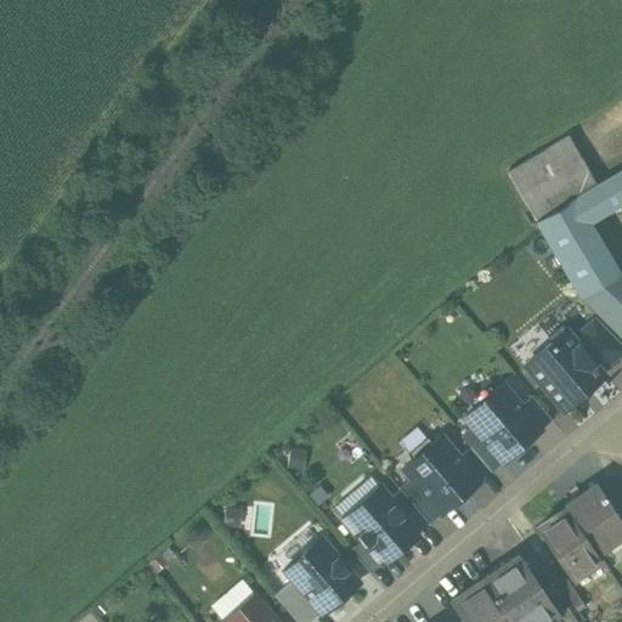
[(577,197),(598,185),(570,136),(507,174),(535,222),(577,197)]
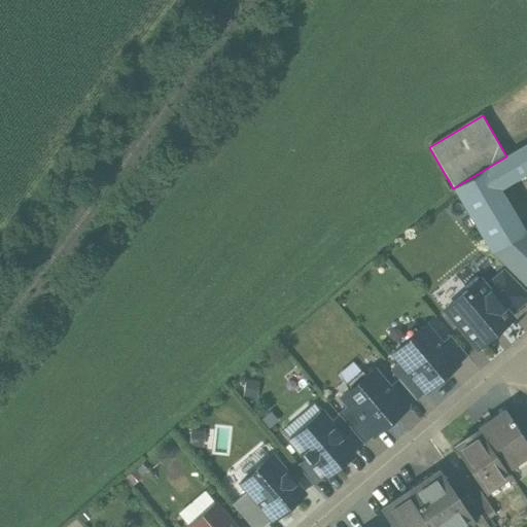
[(526,174),(526,144),(506,156),(489,167),(502,189),(526,174)]
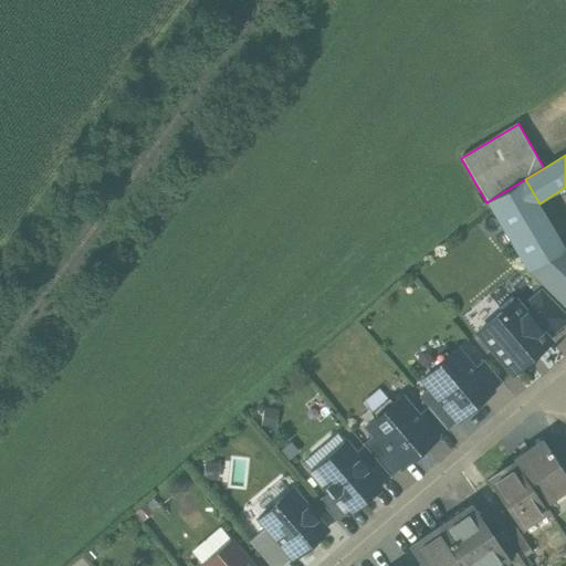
[(540,203),(525,179),(486,202),(527,271),(565,249),(540,203)]
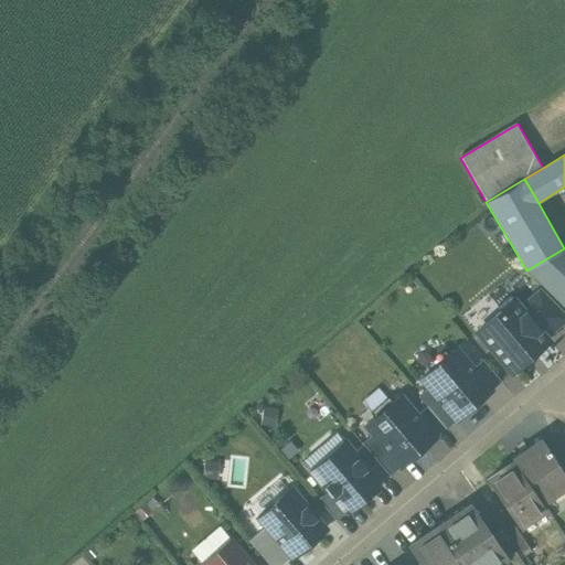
[(564,247),(564,248),(526,270),(562,306),(564,304),(564,247)]
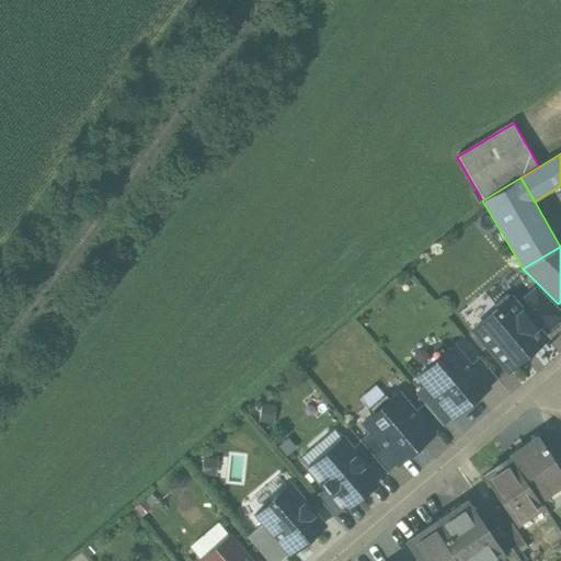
[(517,306),(542,335),(560,319),(560,313),(536,289),(517,306)]
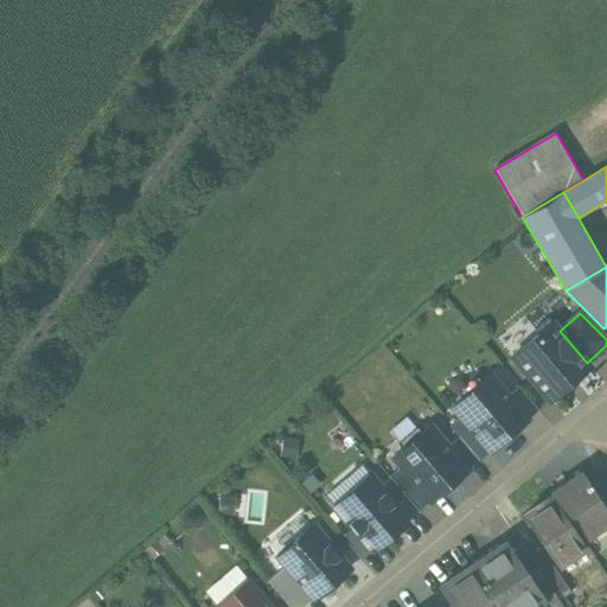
[(512,357),(550,401),(590,368),(587,363),(560,331),(549,319),(535,331),(540,336),(512,357)]
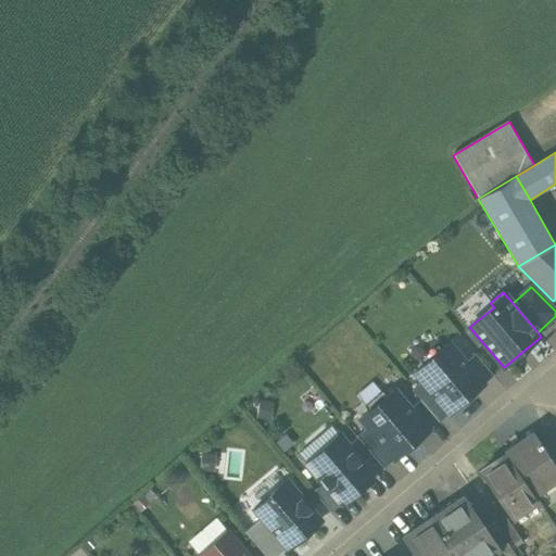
[(422,383),(447,413),(447,414),(482,384),(482,383),(465,364),(449,344),(414,374),(422,383)]
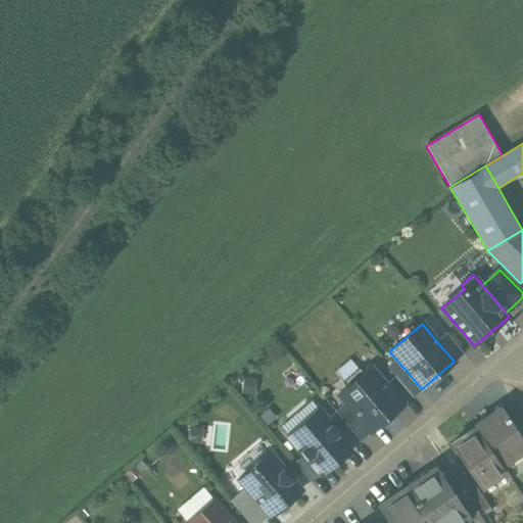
[(437,342),(454,361),(463,352),(446,334),(437,342)]
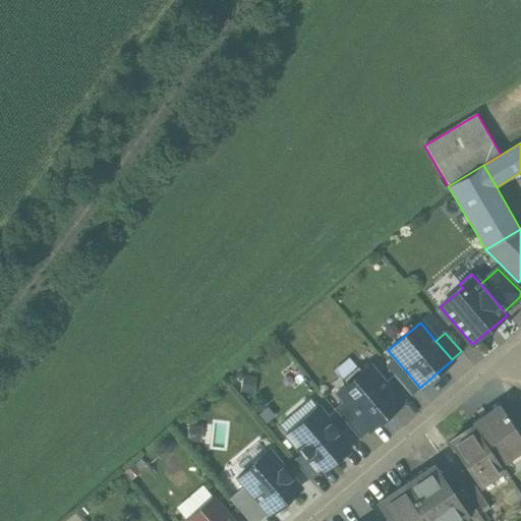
[(394,375),(410,395),(419,387),(396,359),(386,366),(394,375)]
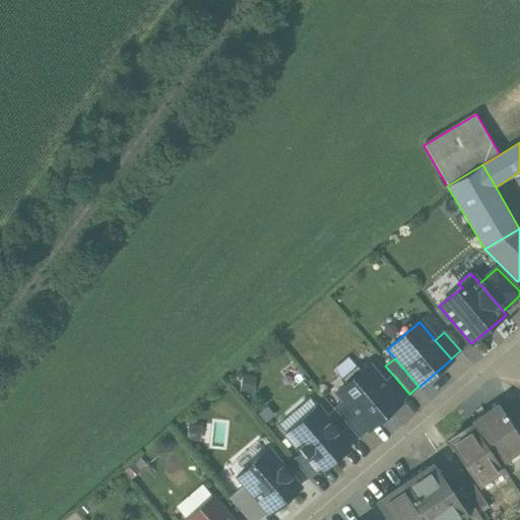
[(336,393),(343,401),(367,430),(368,430),(400,402),(399,402),(384,383),(369,366),(336,393)]
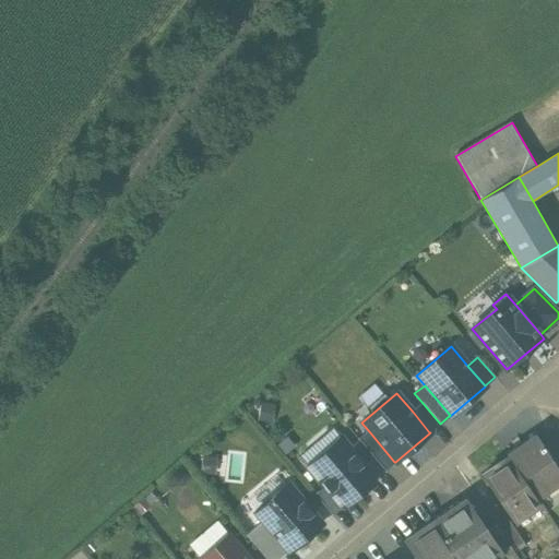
[(423,403),(413,412),(429,432),(440,424),(423,403)]
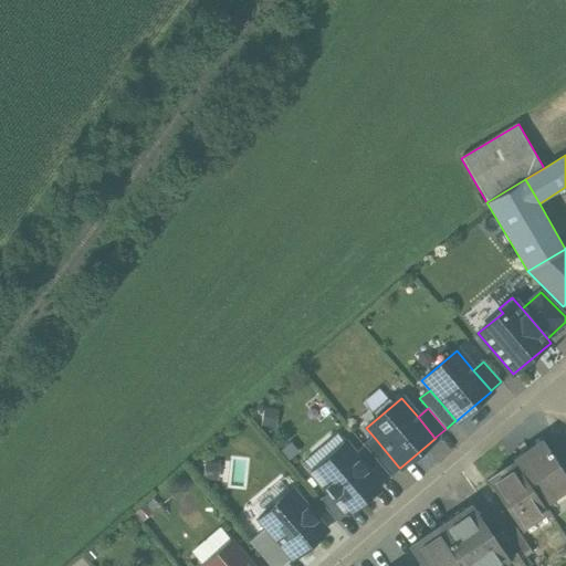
[(374,437),(364,446),(389,477),(399,468),(374,437)]
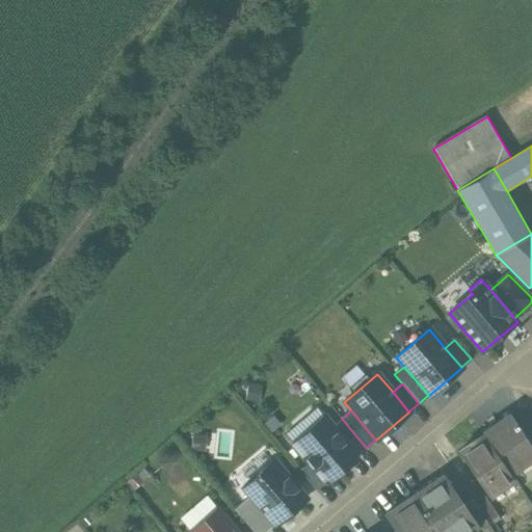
[(484,435),(510,475),(531,459),(531,450),(508,416),(495,424),(497,427),(484,435)]
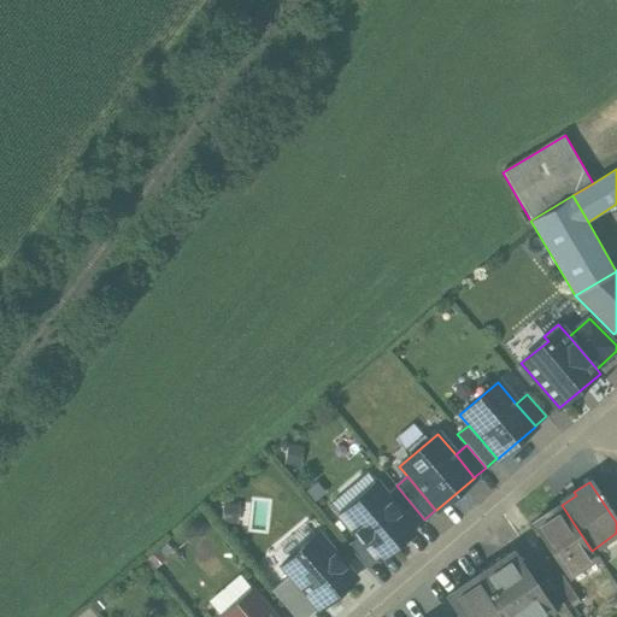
[(359,538),(377,560),(413,529),(386,497),(376,485),(340,516),(359,538)]
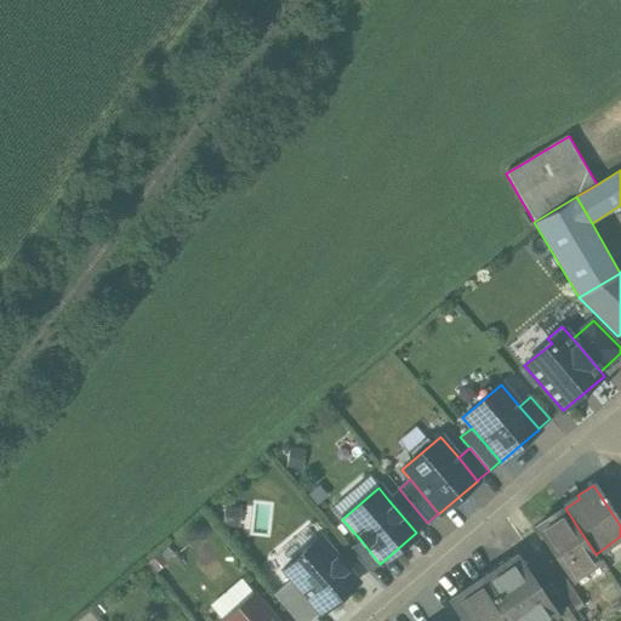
[(388,500),(416,533),(428,523),(427,523),(399,490),(388,500)]
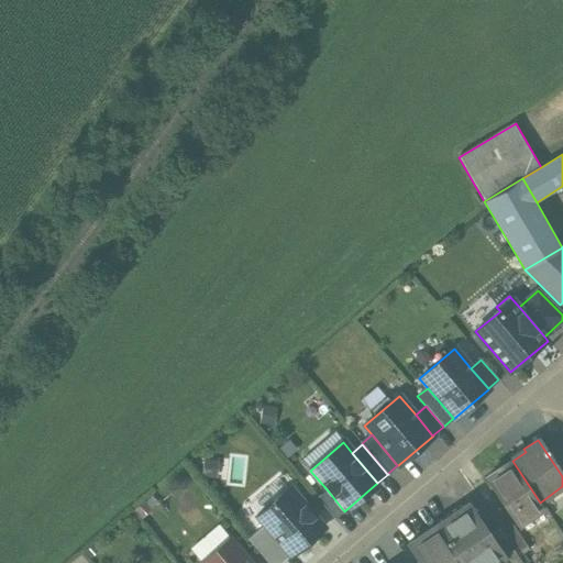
[(516,526),(543,507),(540,503),(512,461),(485,479),(516,526)]
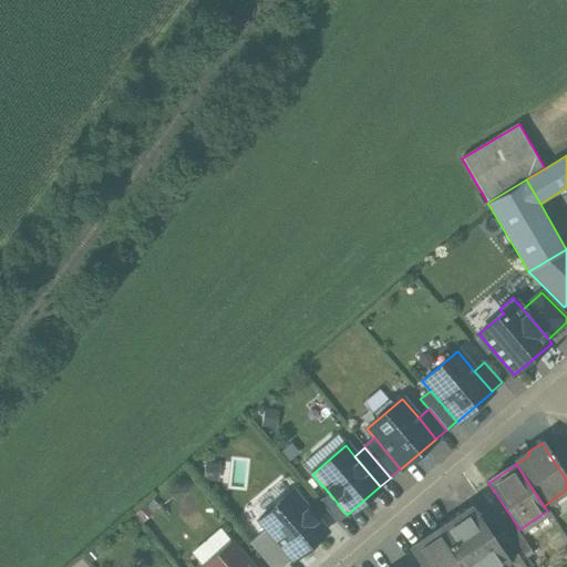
[(266,529),(292,559),(292,560),(327,532),(292,492),(258,519),(266,529)]
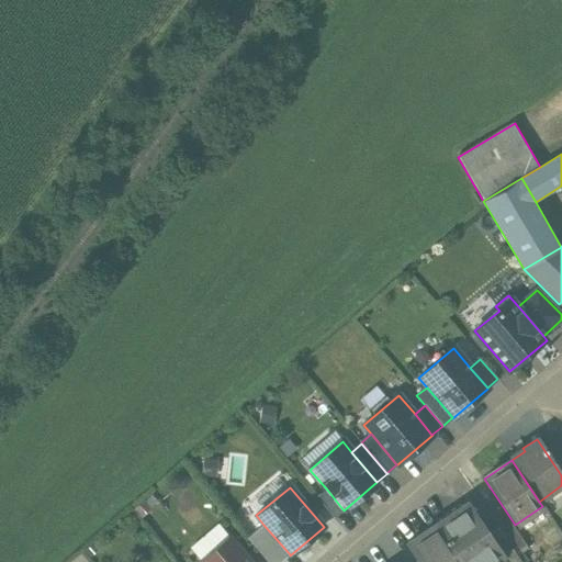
[(327,490),(317,498),(334,518),(344,510),(327,490)]
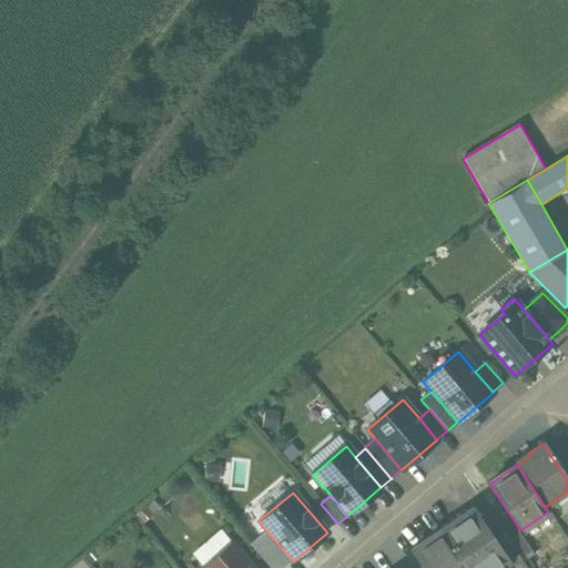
[(442,528),(468,567),(496,567),(504,563),(506,561),(493,543),(470,509),(442,528)]
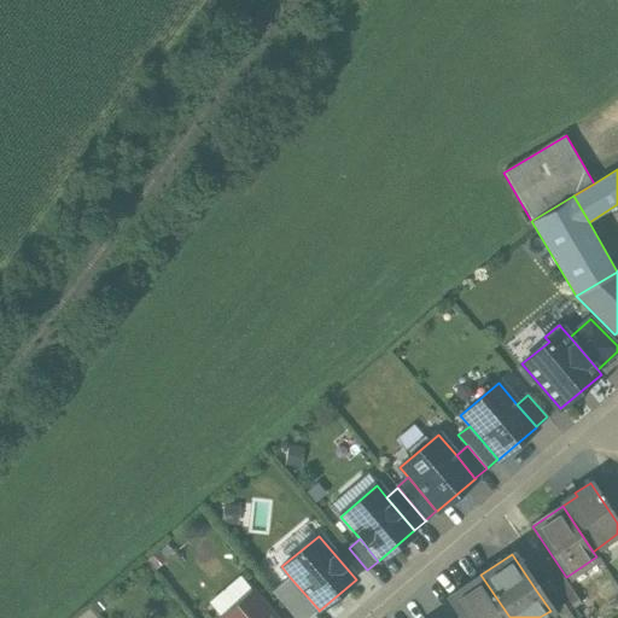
[(461,617),(509,617),(481,575),(448,598),(461,617)]
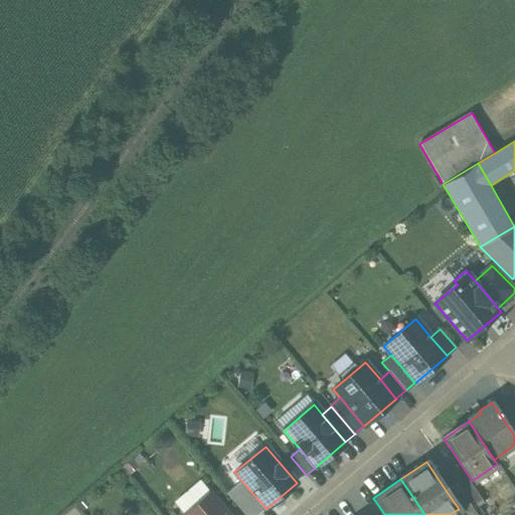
[(226,494),(244,514),(256,514),(266,508),(241,481),(226,494)]
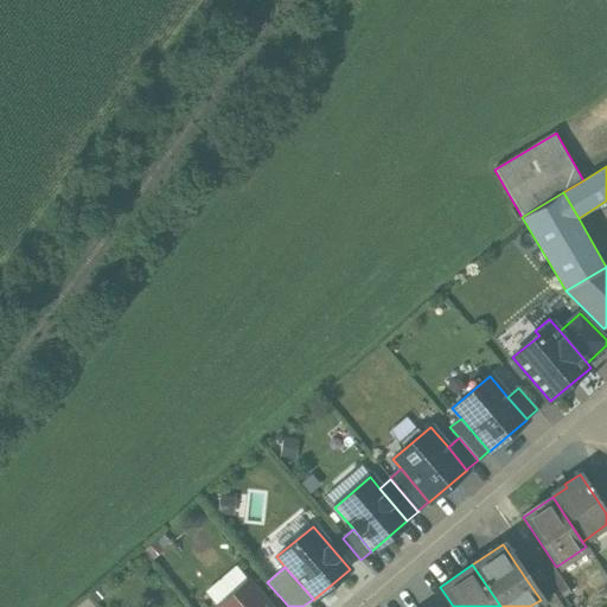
[(541,574),(558,601),(569,594),(551,567),(541,574)]
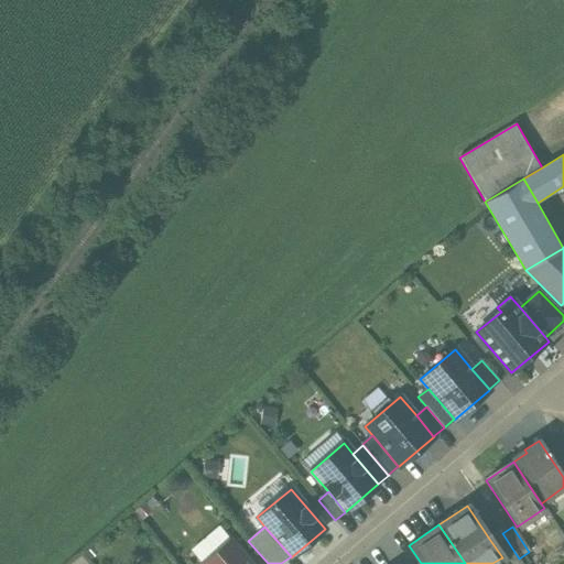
[(489,539),(502,557),(500,559),(503,563),(522,563),(519,559),(502,533),(501,531),(489,539)]
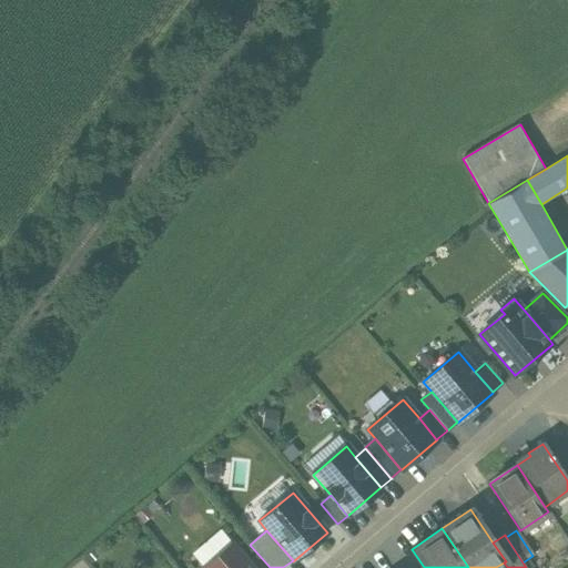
[(203,567),(252,567),(232,544),(203,567)]
